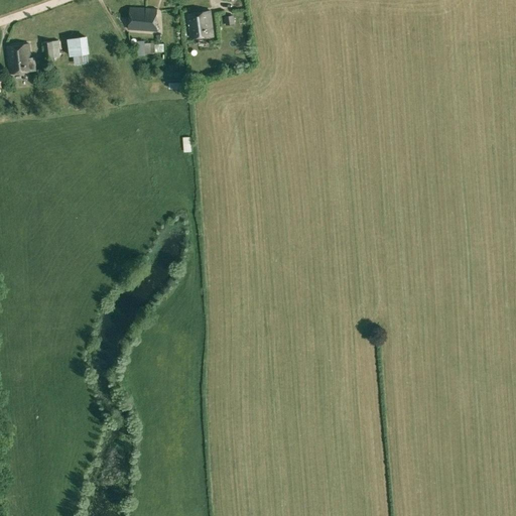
[(129,29),(156,30),(157,9),(130,7),(129,29)]
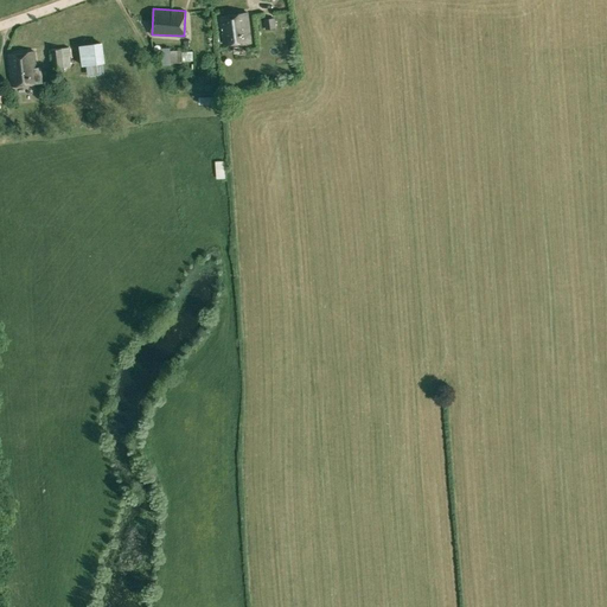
[(221,16),(224,45),(250,43),(247,13),(221,16)]
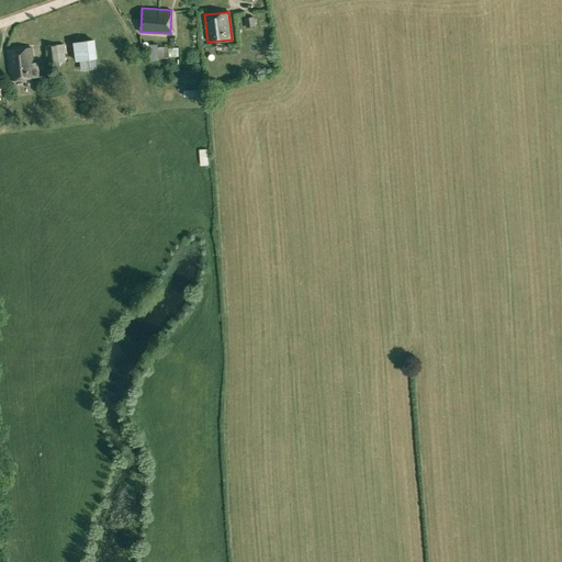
[(255,26),(254,17),(245,18),(246,27),(255,26)]
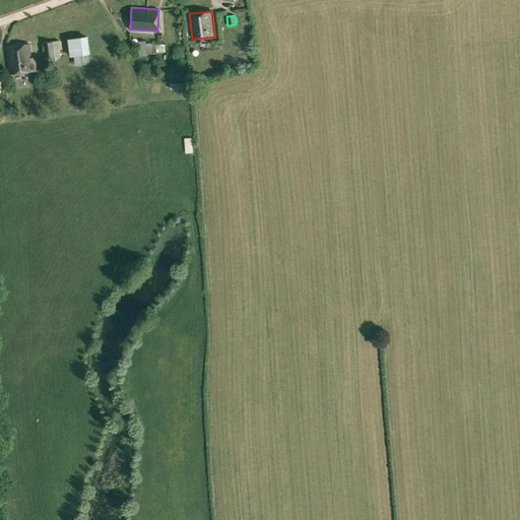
[(68,39),(70,56),(74,56),(83,54),(89,54),(87,37),(68,39)]
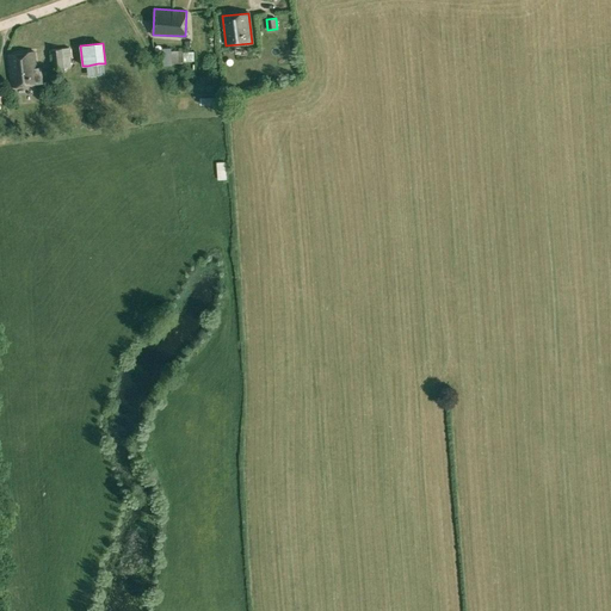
[(51,49),(54,69),(72,67),(69,48),(51,49)]
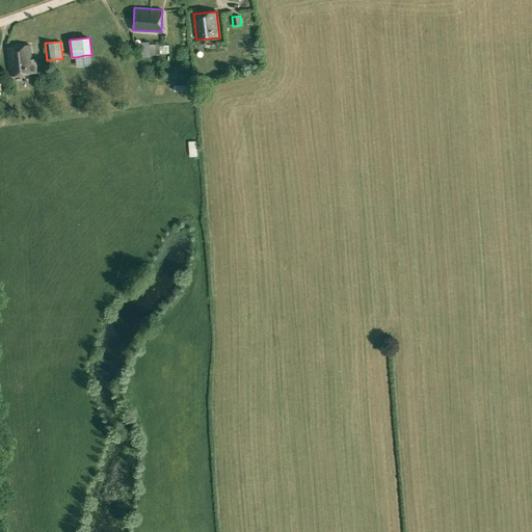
[(150,45),(150,54),(160,54),(159,46),(159,44),(150,45)]
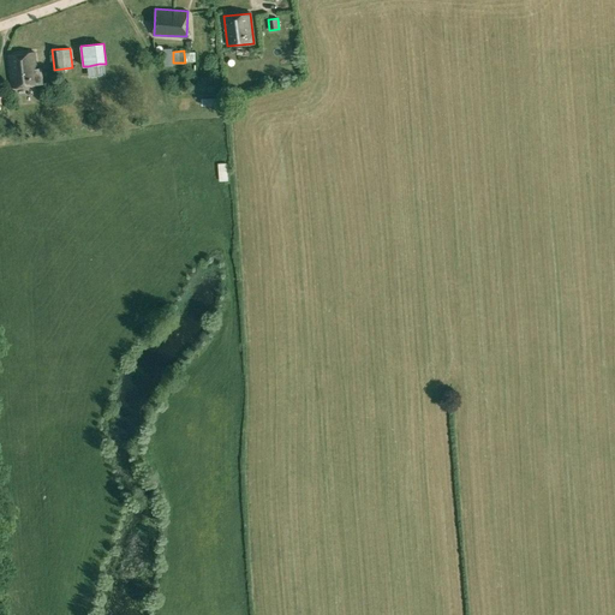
[(9,55),(12,87),(43,83),(42,69),(36,69),(35,52),(9,55)]
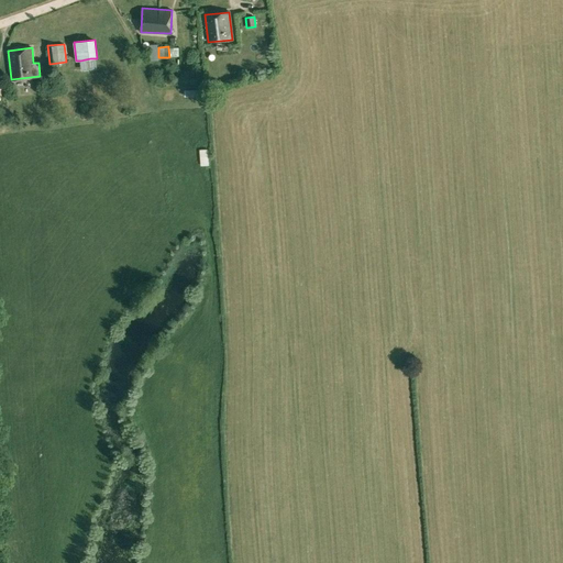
All buildings are outlined.
